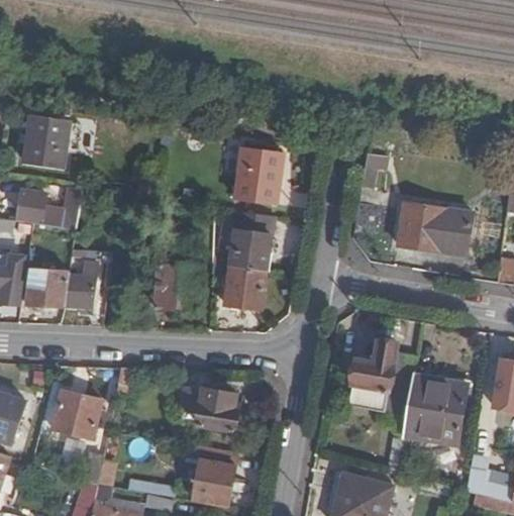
[(70,121),(30,115),(23,160),(62,166),(70,121)]
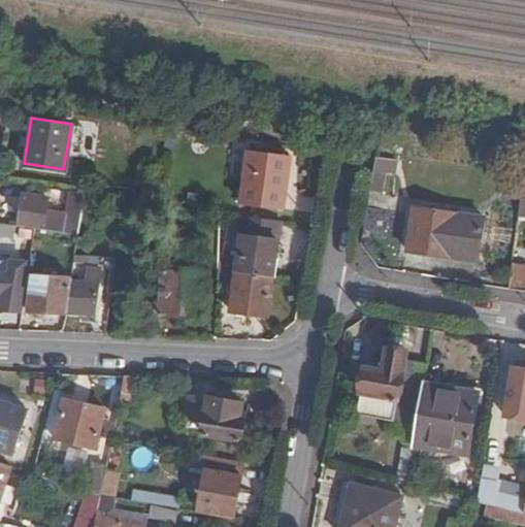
[(340,152),(356,154),(358,144),(341,141),(340,152)]
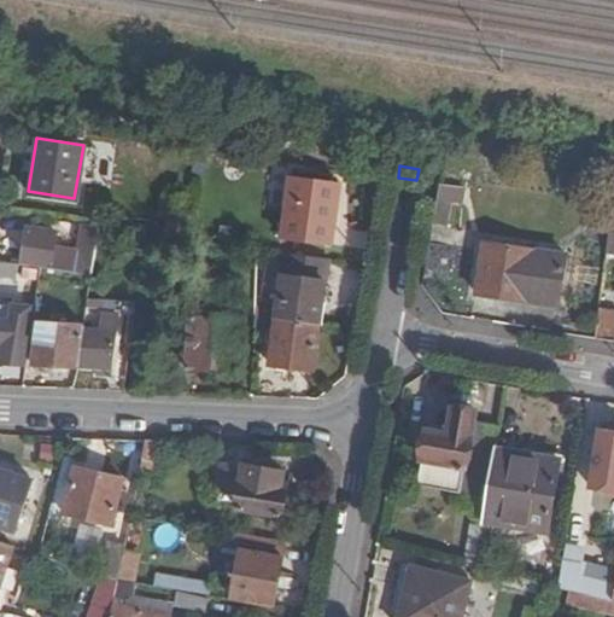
[(292,175),(282,234),(329,240),(338,182),(292,175)]
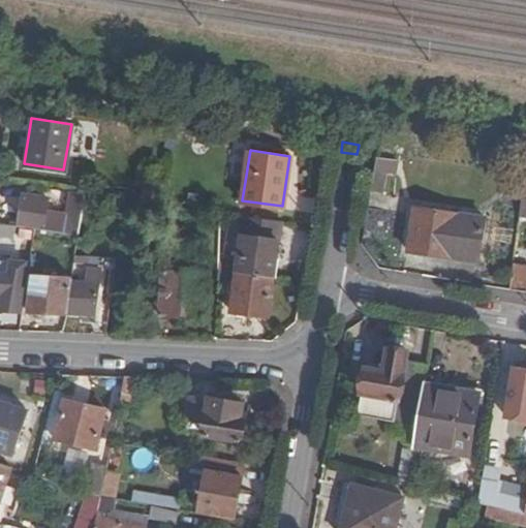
[(373,172),(385,173),(388,159),(375,157),(373,172)]
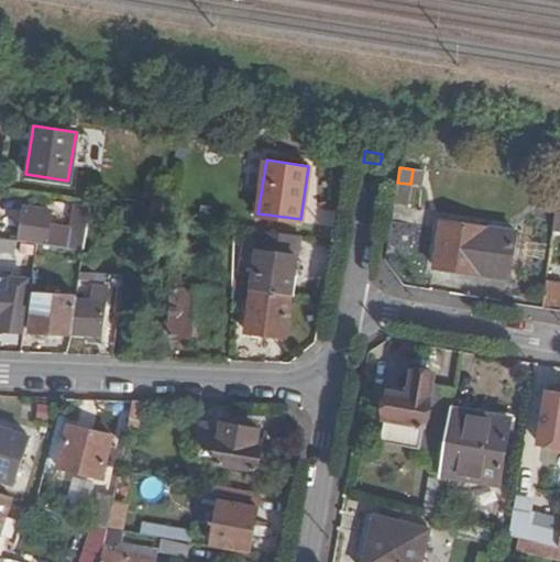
[(397,183),(393,202),(407,204),(410,184),(397,183)]
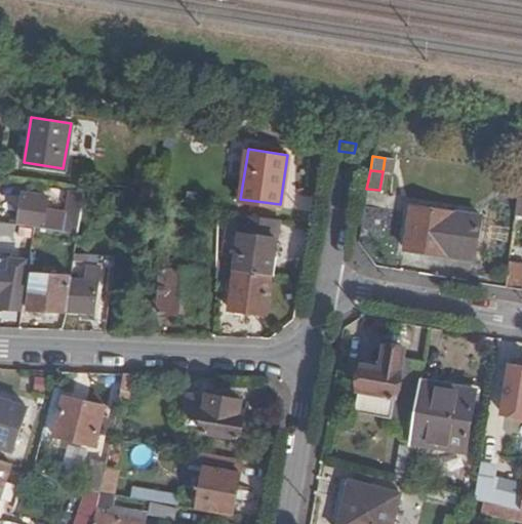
[(98,204),(101,194),(83,191),(81,201),(98,204)]
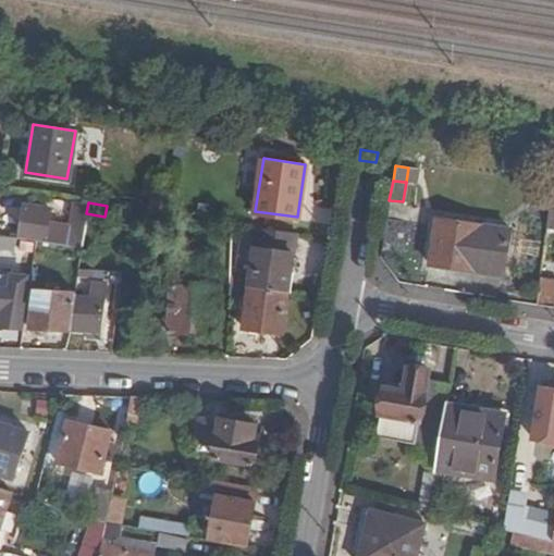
[(19,237),(34,239),(82,247),(84,226),(46,222),(49,208),(23,205),(19,237)]
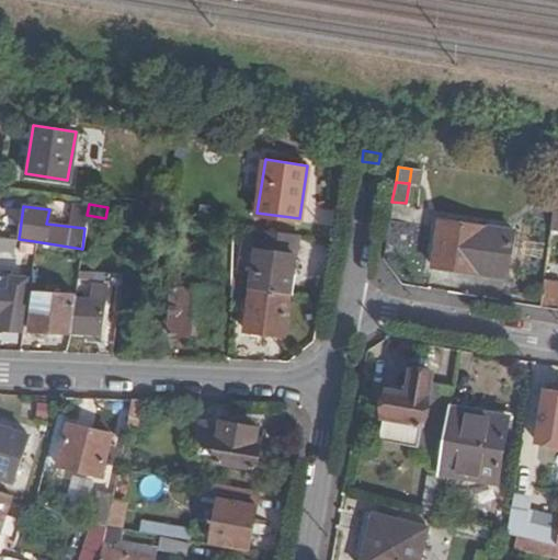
[(515,231),(441,219),(433,264),(508,276),(515,231)]
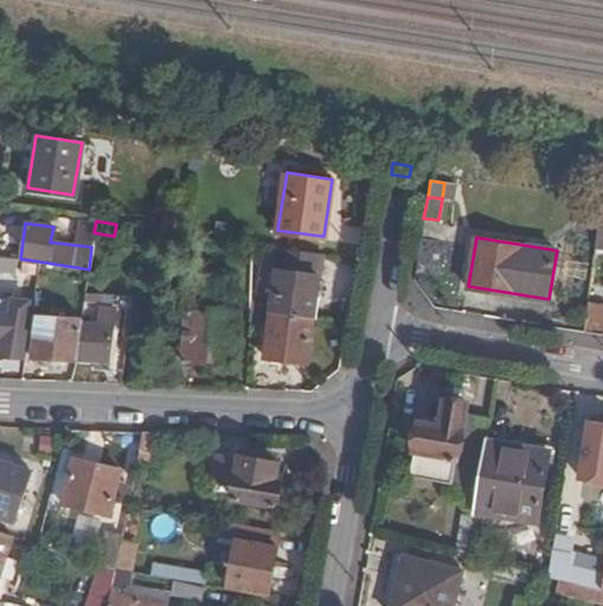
[(277,270),(270,313),(310,319),(318,276),(277,270)]
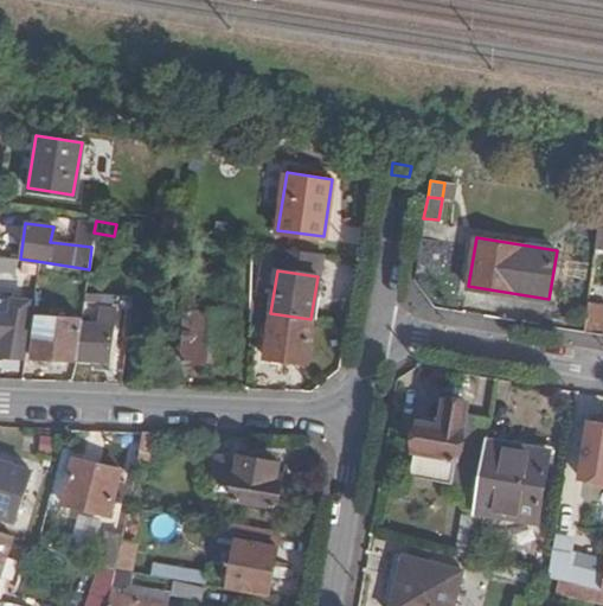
[(0,336),(1,336),(0,345),(0,355),(19,356),(27,299),(13,297),(11,313),(0,311),(0,336)]
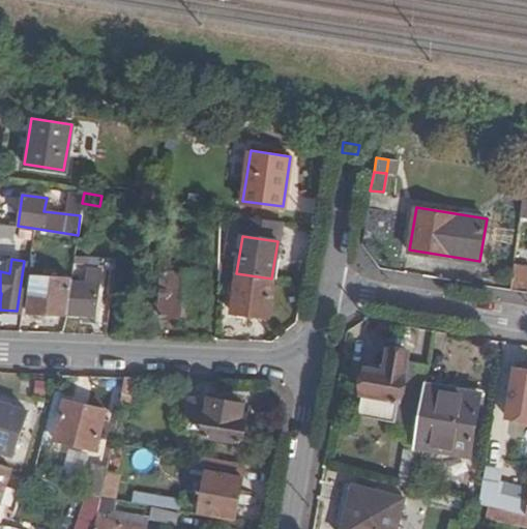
[(526,264),(511,262),(506,288),(525,292),(526,275),(526,264)]
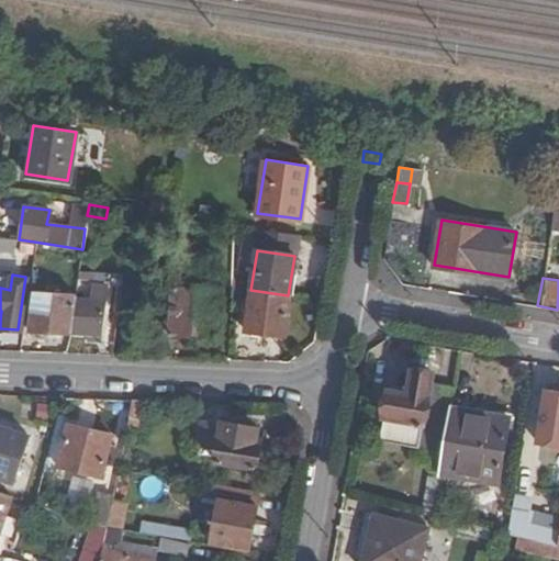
[(76,294),(70,334),(97,335),(104,283),(78,279),(76,294)]
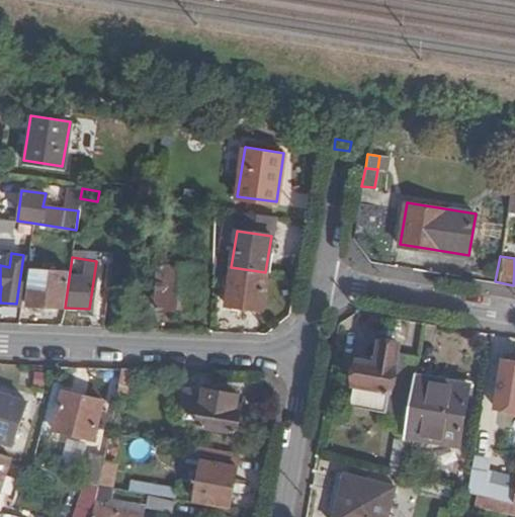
[(200,267),(157,265),(154,309),(198,311),(200,267)]
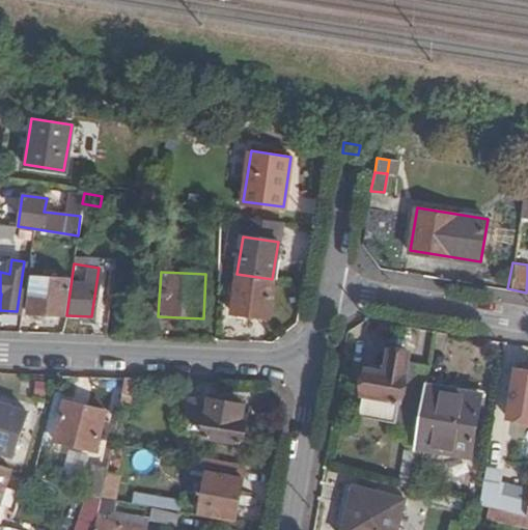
[(272,279),(237,274),(231,309),(267,315),(272,279)]
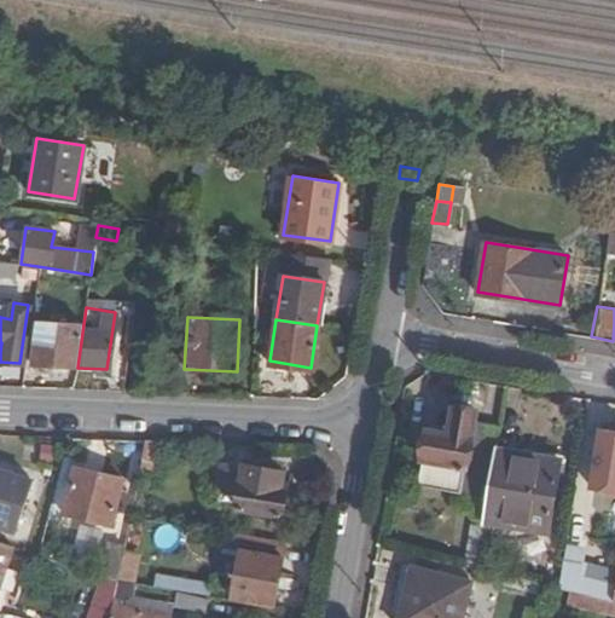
[(29,365),(77,368),(83,324),(35,322),(29,365)]
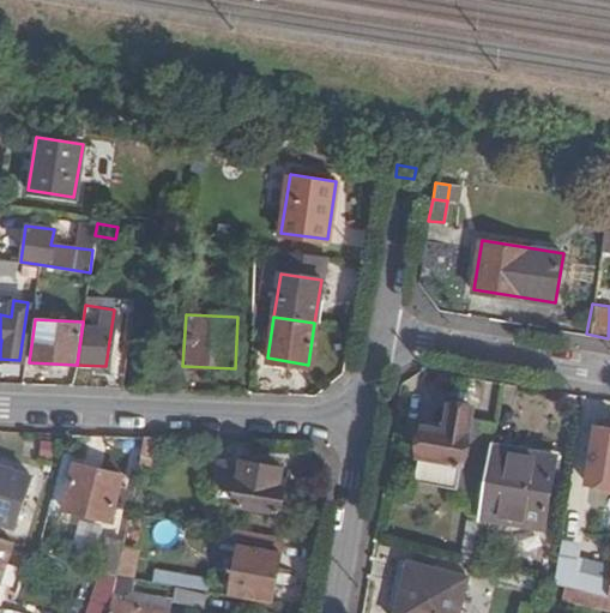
[(491,445),(495,421),(470,416),(471,408),(448,404),(444,430),(423,426),(411,481),(483,494),(491,445)]
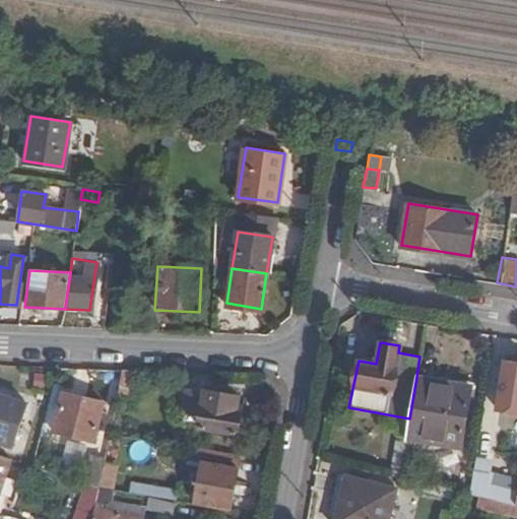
[(516,409),(516,364),(507,363),(501,407),(516,409)]
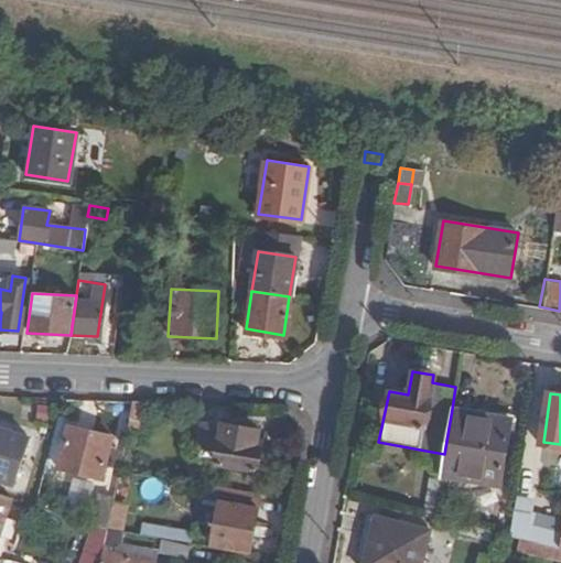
[(141,435),(150,402),(132,401),(127,432),(141,435)]
